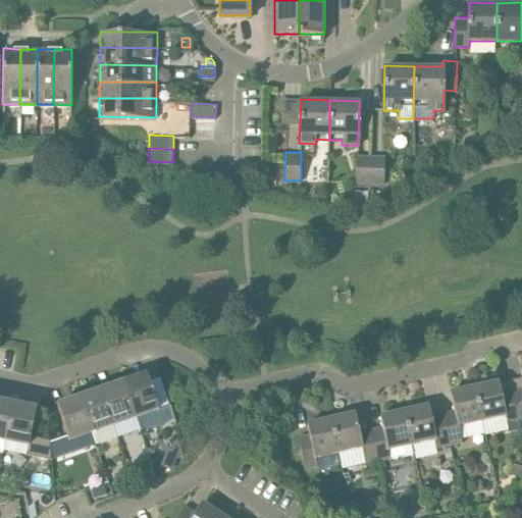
[(369,183),(370,154),(356,154),(355,183),(369,183)]
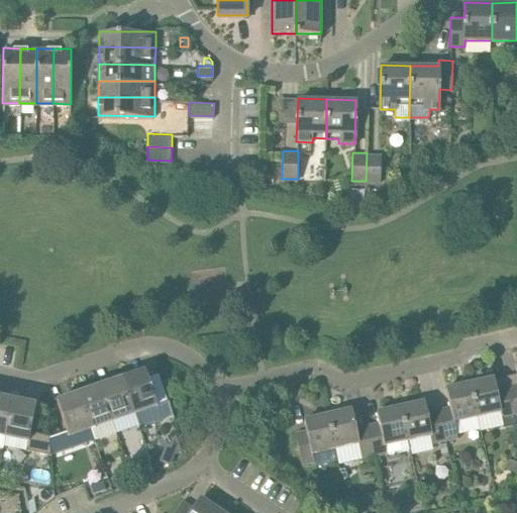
[(367,152),(366,181),(380,182),(381,152),(367,152)]
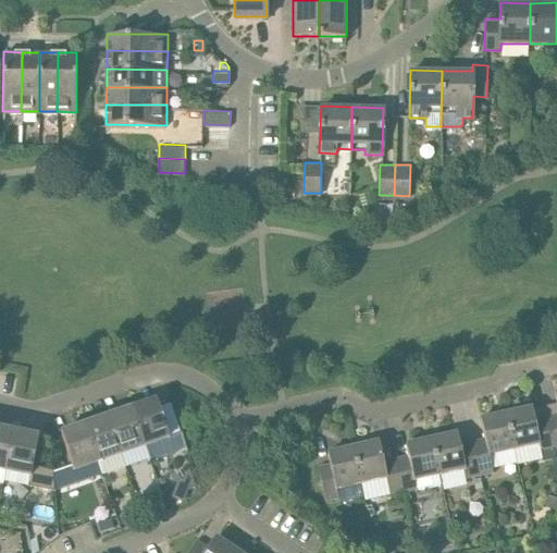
[(556,391),(554,392),(556,407),(556,412),(546,414),(554,449),(556,447),(556,391)]
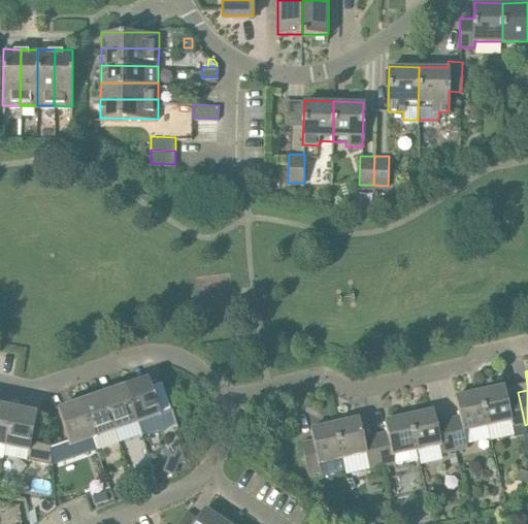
[(170,410),(160,414),(149,379),(147,378),(125,386),(137,421),(138,421),(142,432),(157,431),(160,431),(174,421),(170,410)]
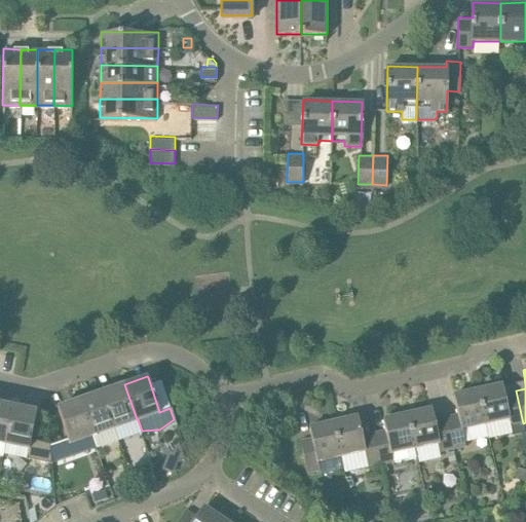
[(523,423),(516,390),(504,394),(502,382),(478,388),(485,422),(509,417),(513,434),(525,432),(523,423)]
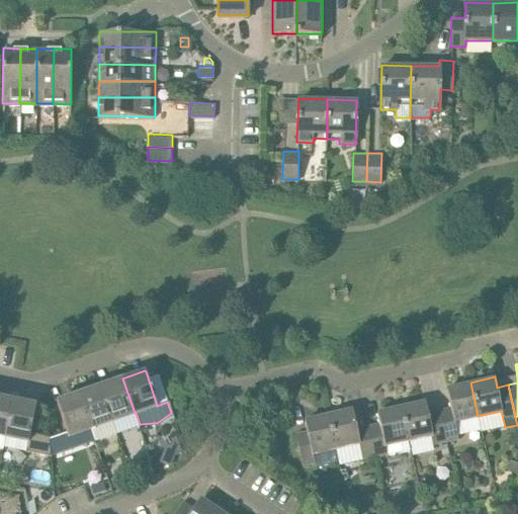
[(113,420),(135,413),(122,378),(101,386),(113,420)]
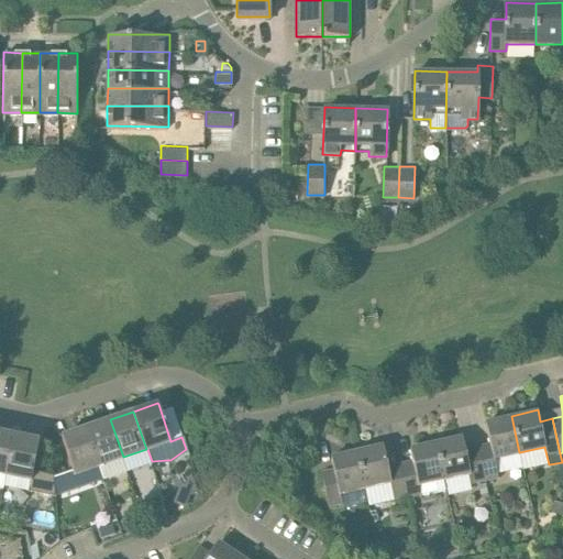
[(494,459),(519,452),(511,416),(484,423),(487,440),(477,444),(485,479),(497,475),(494,459)]
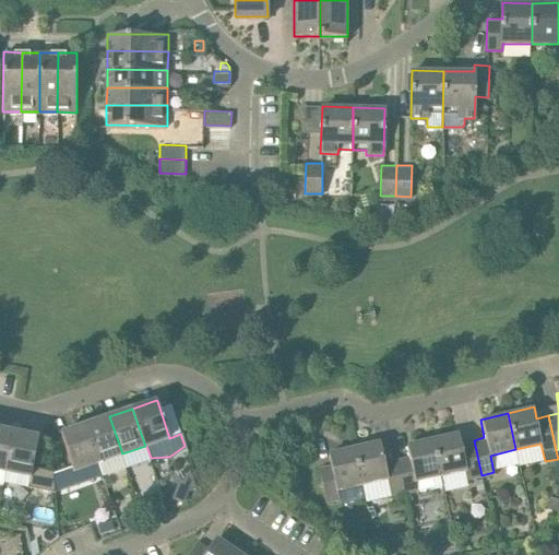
[(98,462),(122,453),(109,416),(85,425),(98,462)]
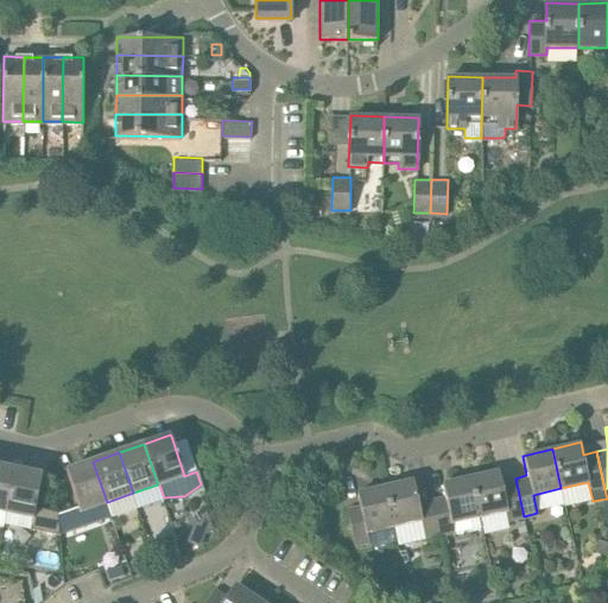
[(81,512),(107,502),(93,462),(67,470),(81,512)]
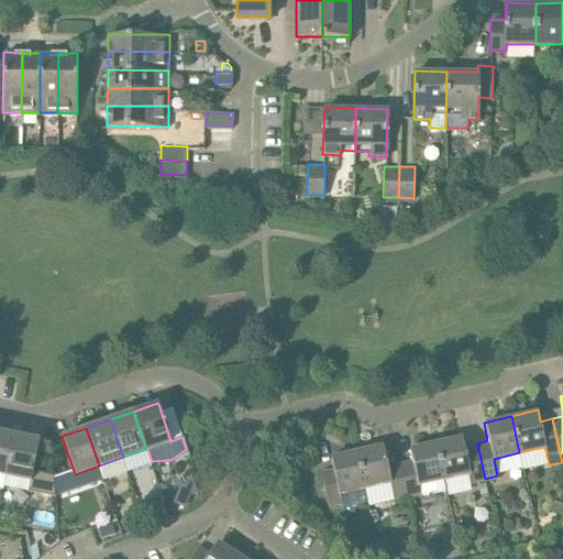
[(0,473),(6,474),(14,435),(0,431),(0,473)]
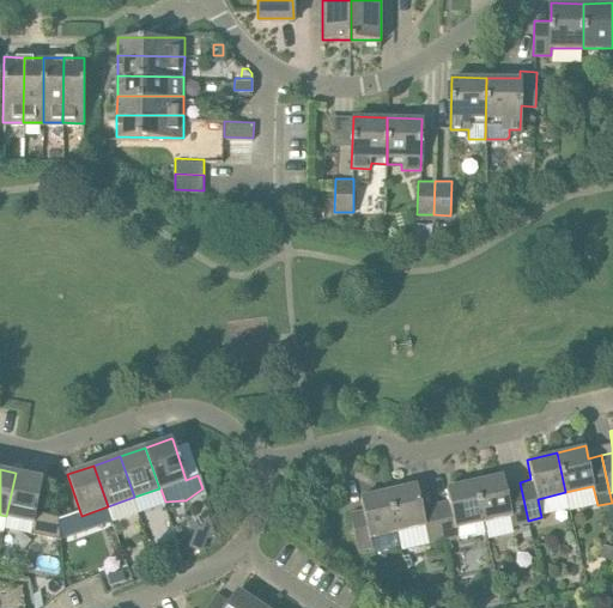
[(34,522),(36,510),(42,478),(16,473),(6,516),(34,522)]
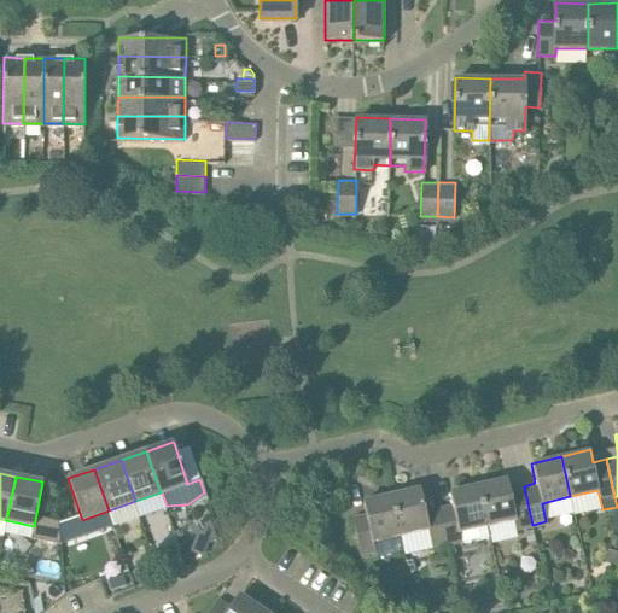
[(532,525),(524,486),(511,489),(508,478),(478,485),(488,525),(516,519),(518,527),(532,525)]
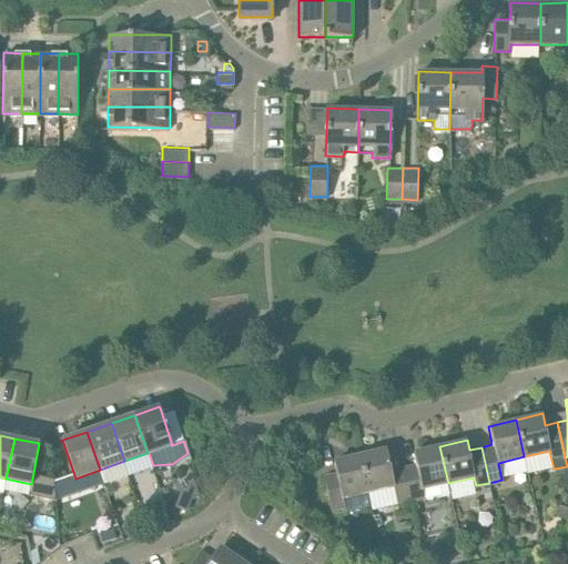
[(450,491),(448,483),(439,446),(413,452),(415,462),(403,464),(411,500),(425,497),(450,491)]
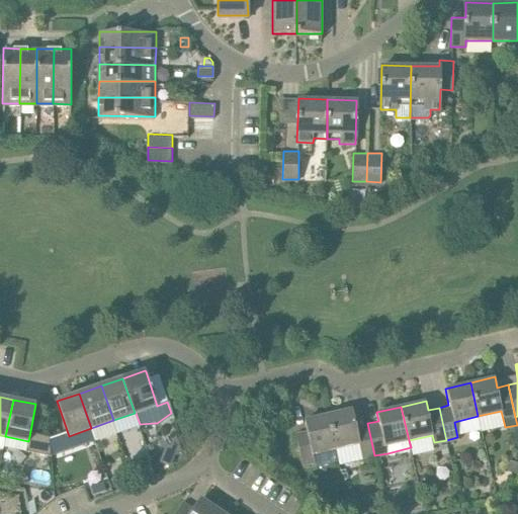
[(374,455),(367,423),(355,426),(352,409),(328,414),(335,447),(359,442),(362,458),(374,455)]
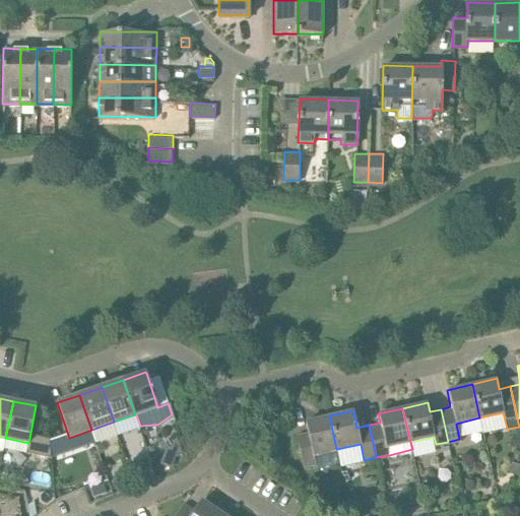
[(313,454),(336,449),(329,415),(305,421),(307,432),(296,434),(303,464),(315,462),(313,454)]
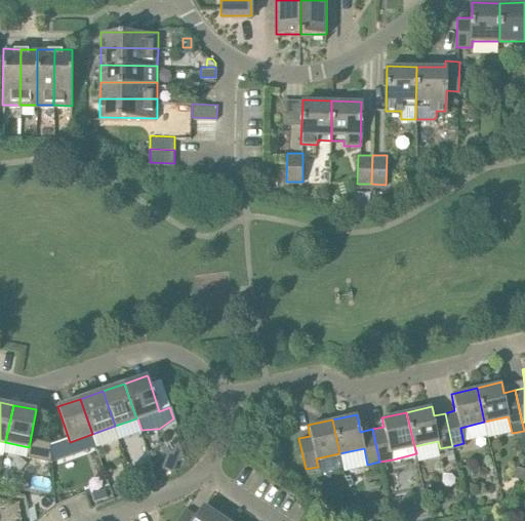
[(276,433),(267,435),(269,445),(278,443),(276,433)]
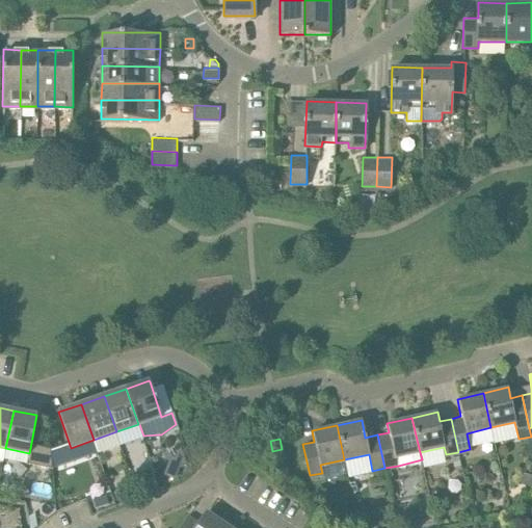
[(31,443),(29,453),(27,460),(52,466),(51,447),(31,443)]
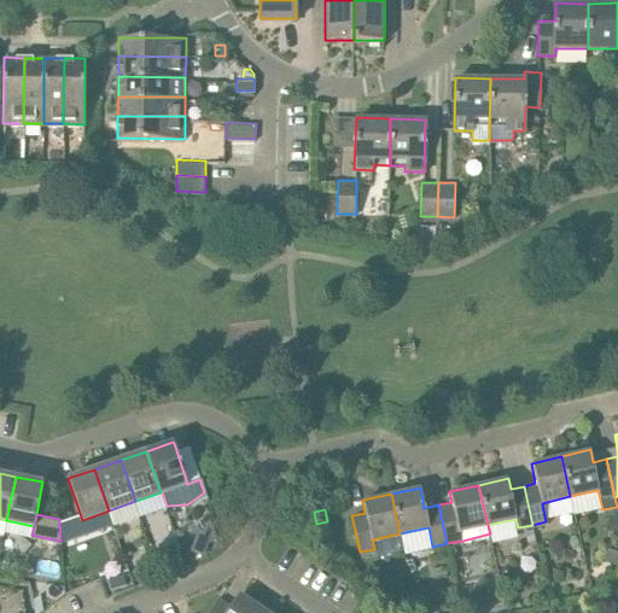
[(197,527),(190,546),(203,550),(208,537),(216,533),(210,515),(194,520),(197,527)]
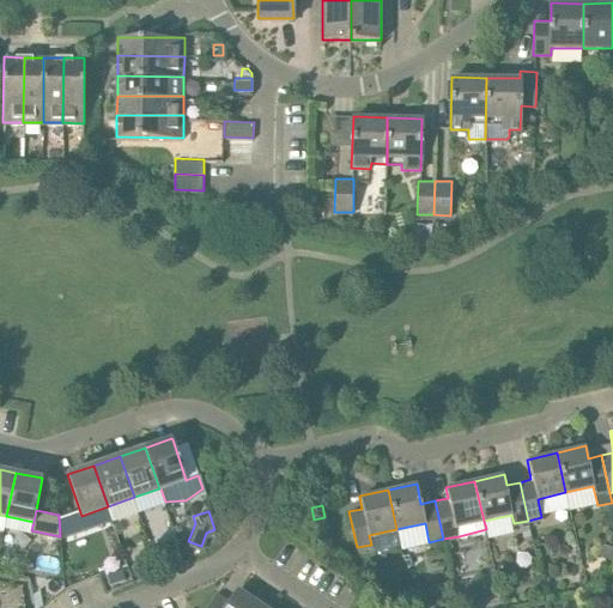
[(150,541),(153,551),(170,545),(167,535),(150,541)]
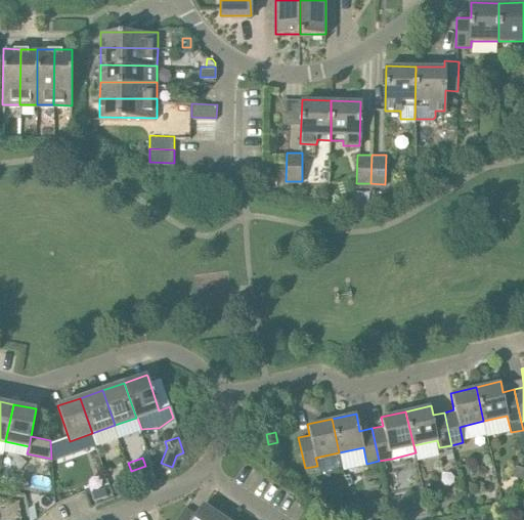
[(523,471),(523,467),(515,465),(512,474),(522,477),(523,471)]
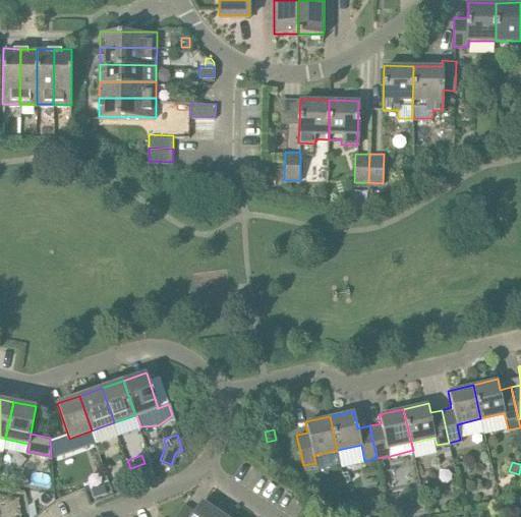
[(124,474),(112,479),(115,489),(128,484),(124,474)]
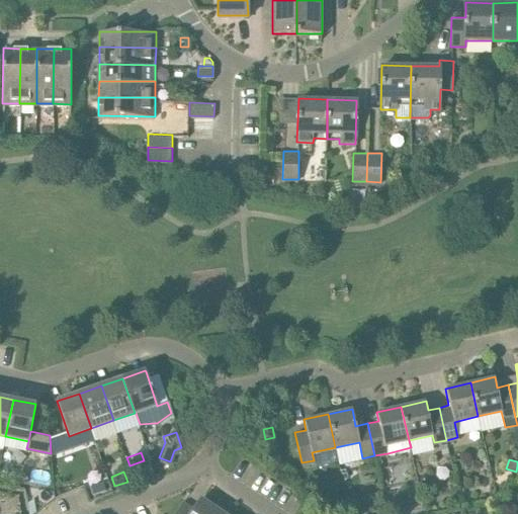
[(104,473),(87,479),(92,494),(109,489),(104,473)]
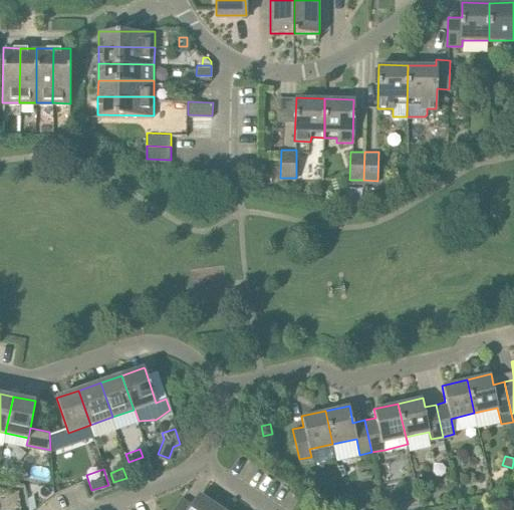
[(36,506),(33,493),(28,497),(30,509),(36,506)]
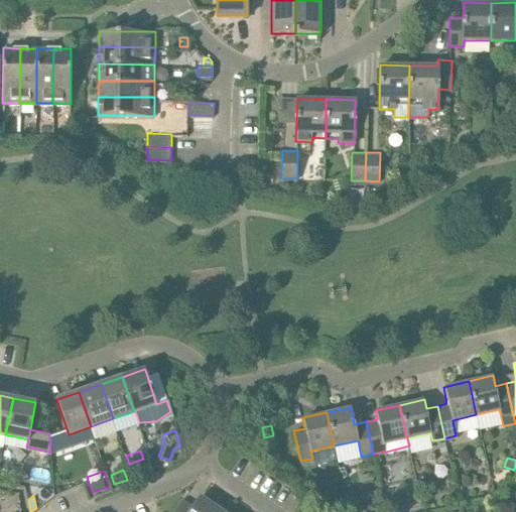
[(172,511),(216,511),(219,508),(200,495),(192,505),(182,498),(172,511)]
